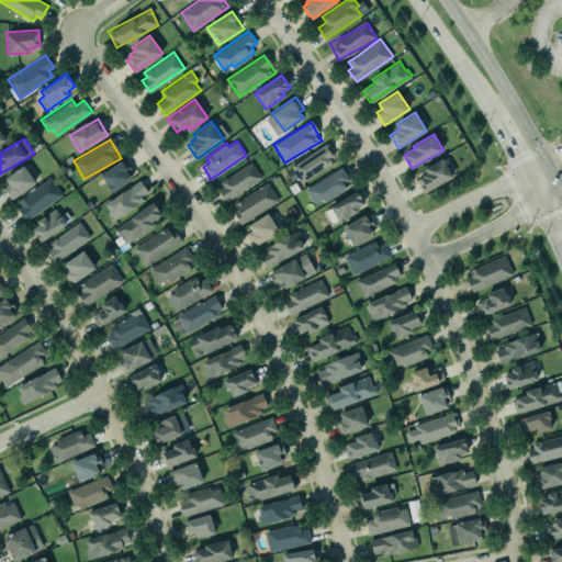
[(325,145),(291,166),(302,183),(336,163),(325,145)]
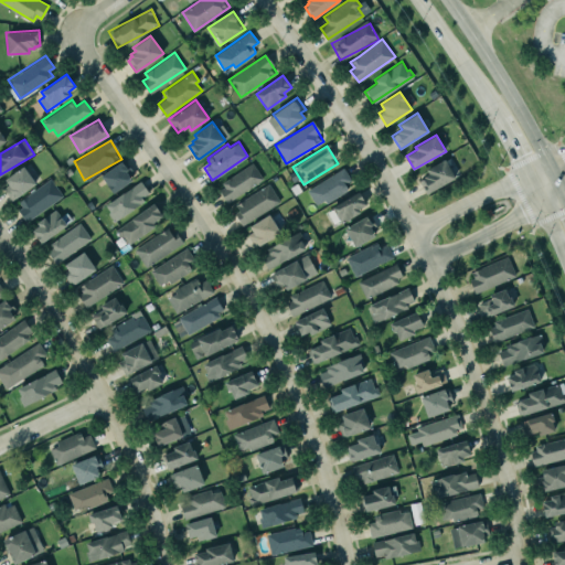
[(102,174),(126,159),(134,170),(128,173),(132,179),(114,192),(102,174)]
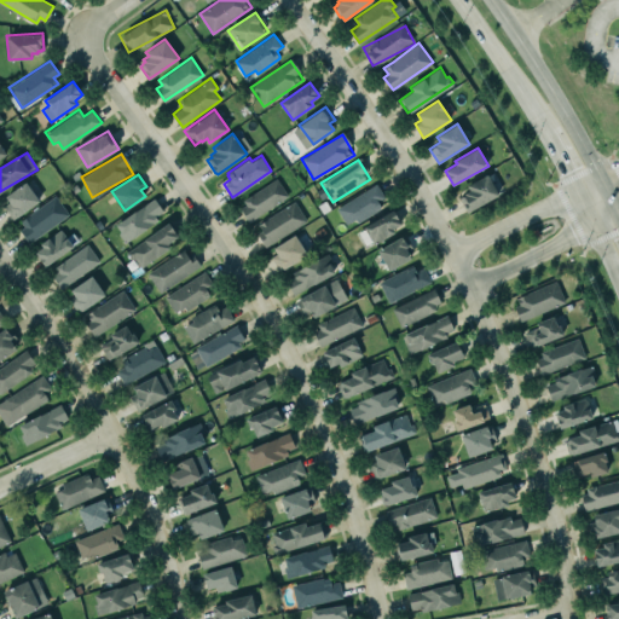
[(470,190),(464,192),(466,194),(460,197),(468,213),(499,195),(487,174),(468,185),(470,190)]
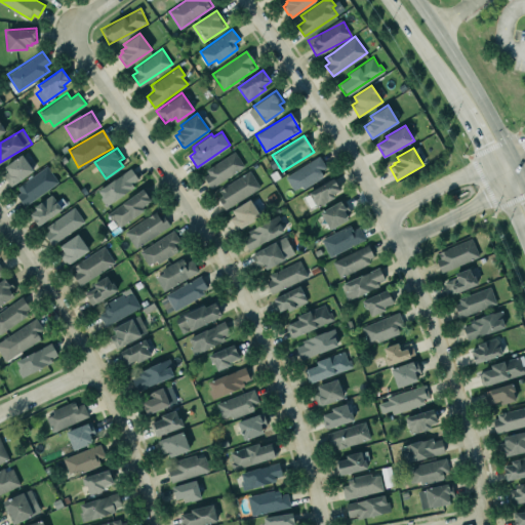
[(211,188),(244,165),(235,151),(206,169),(208,172),(203,176),(211,188)]
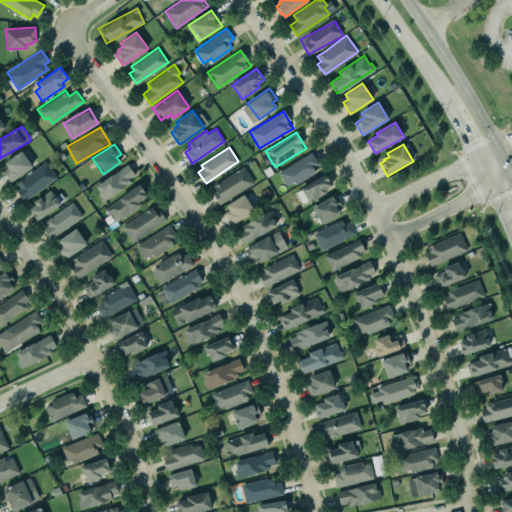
[(33,165),(14,179),(14,178),(10,181),(3,169),(7,166),(4,162),(22,149),(33,165)]
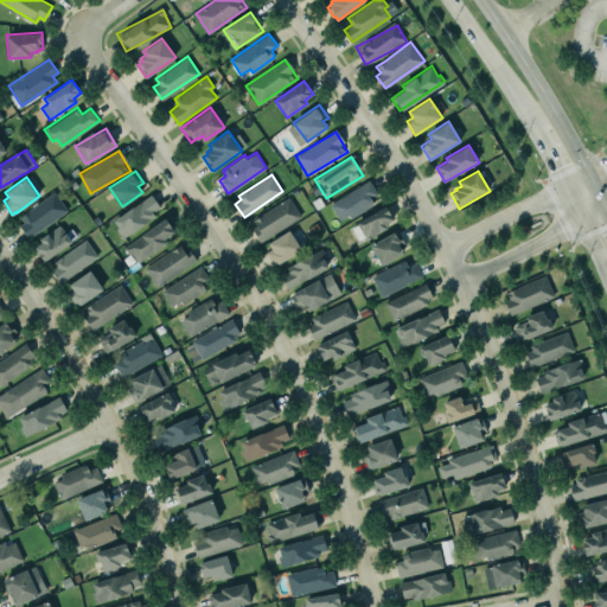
[(328,203),(339,221),(350,215),(351,217),(375,203),(371,197),(377,193),(369,179),(328,203)]
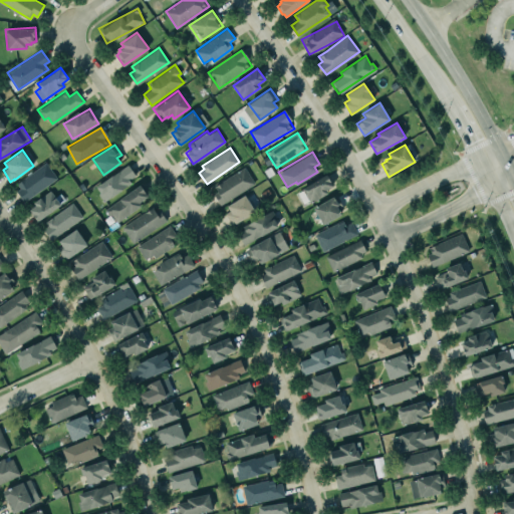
[(20,188),(16,191),(24,201),(57,178),(46,162),(24,177),(17,183),(20,188)]
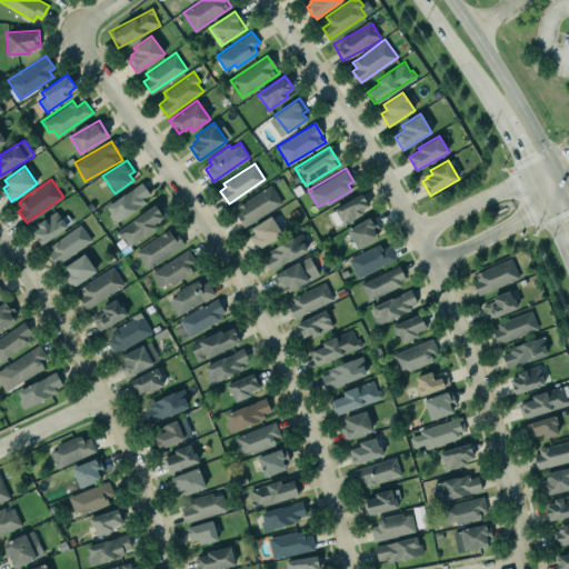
[(106,207),(110,212),(109,215),(115,223),(145,201),(142,198),(149,193),(141,181),(106,207)]
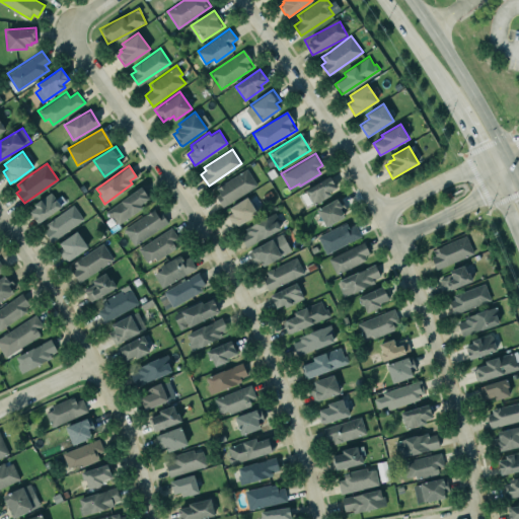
[(217,188),(220,193),(216,195),(223,206),(257,184),(247,168),(217,188)]
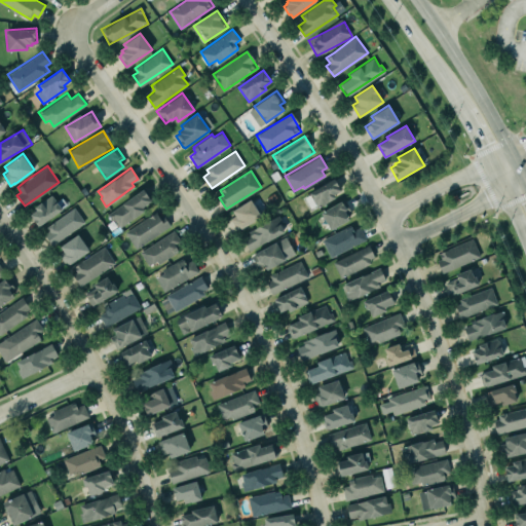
[(334,178),(341,190),(334,194),(336,197),(329,201),(329,200),(309,211),(302,197),(334,178)]
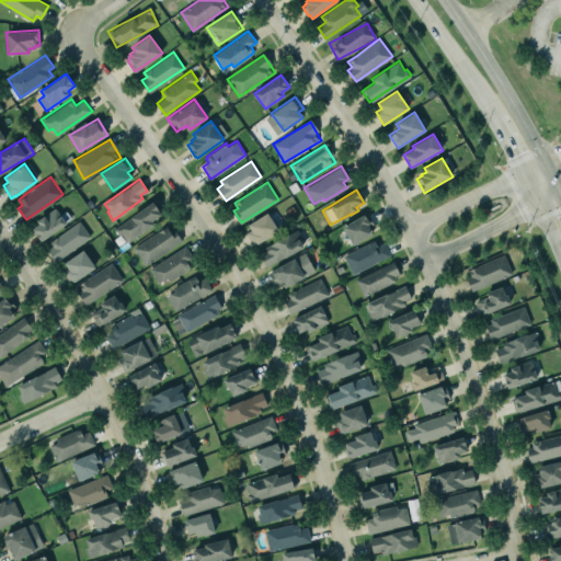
[(155,199),(114,228),(118,236),(122,233),(128,241),(153,224),(150,220),(163,212),(155,199)]
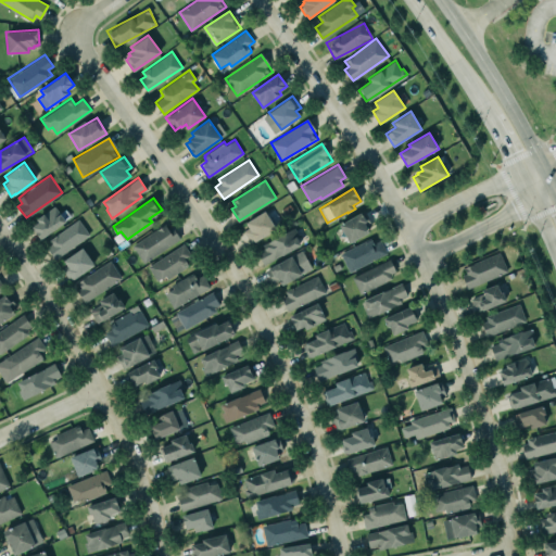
[(38,222),(32,226),(40,239),(66,220),(54,205),(37,218),(38,222)]
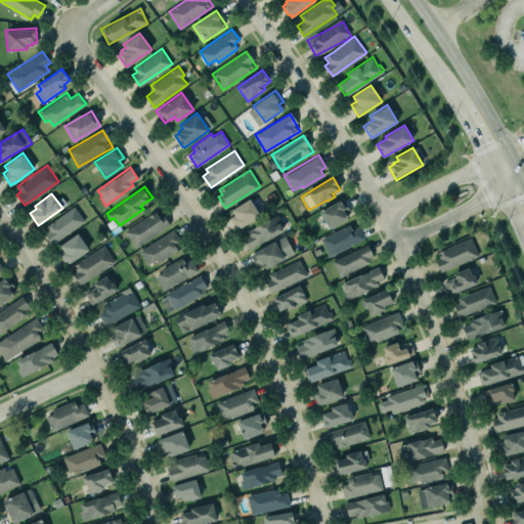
[(235,228),(239,226),(241,227),(260,215),(250,198),(231,209),(234,214),(228,217),(235,228)]
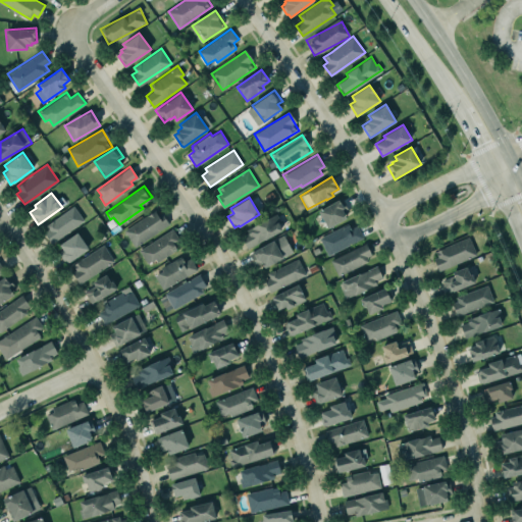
[(327,228),(350,216),(341,199),(318,211),(327,228)]
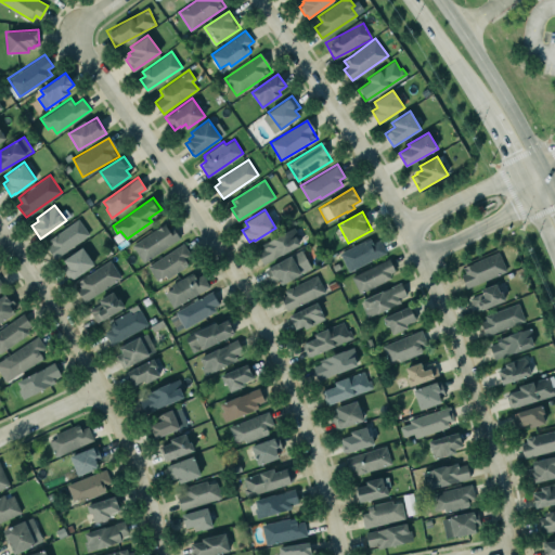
[(50,239),(78,218),(89,233),(54,258),(47,246),(52,242),(50,239)]
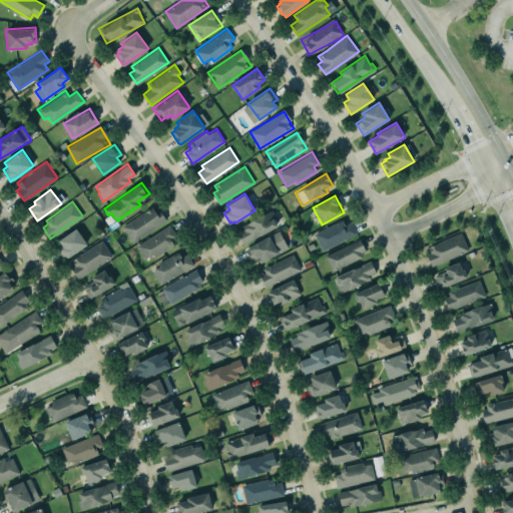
[(159,208),(155,210),(152,206),(122,225),(133,241),(166,219),(159,208)]
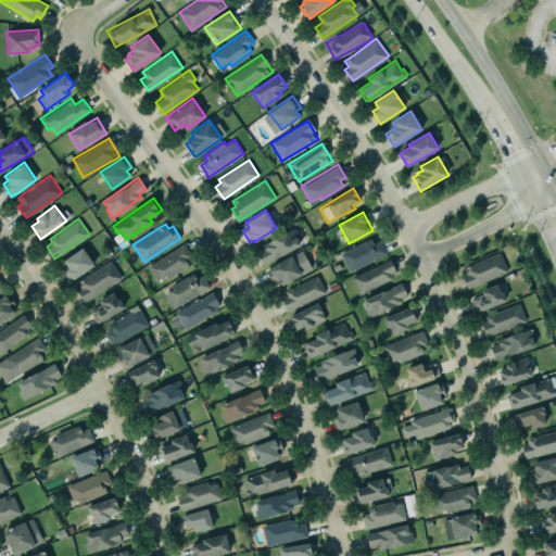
[(264,264),(301,244),(297,237),(299,236),(294,227),(263,243),(265,248),(257,251),(264,264)]
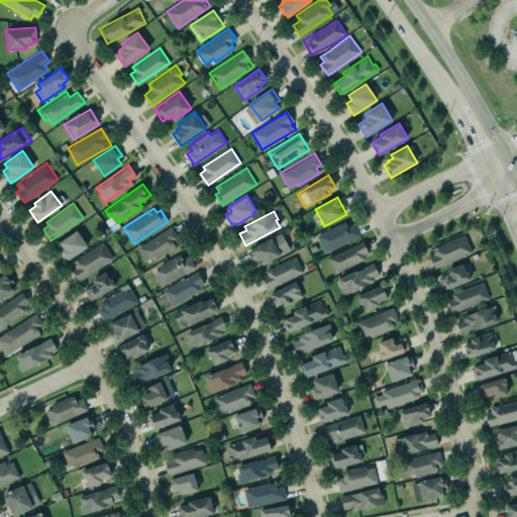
[(352,220),(316,235),(324,252),(359,237),(352,220)]
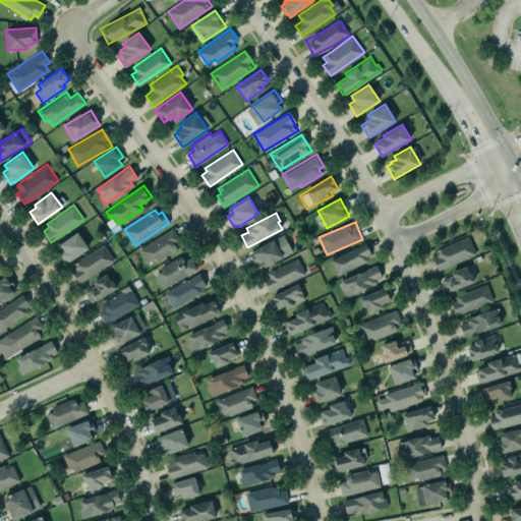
[(148,265),(181,244),(172,229),(138,249),(148,265)]
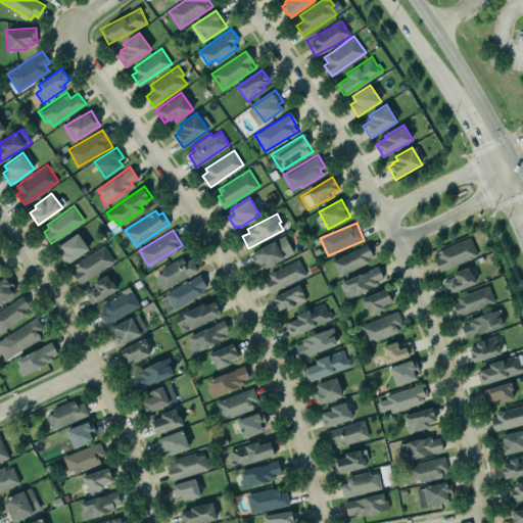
[(60,245),(78,232),(89,248),(69,263),(68,260),(66,263),(58,252),(63,249),(60,245)]
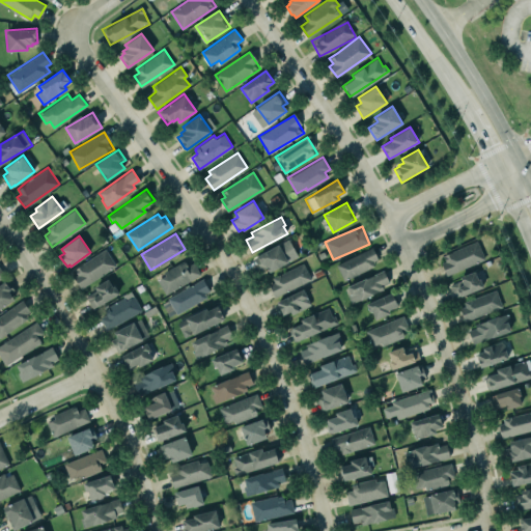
[(485,260),(477,242),(440,256),(446,275),(485,260)]
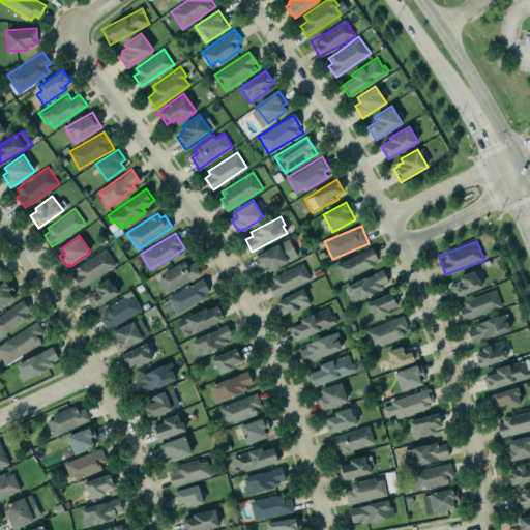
[(254,257),(278,243),(288,261),(269,270),(266,266),(261,269),(254,257)]
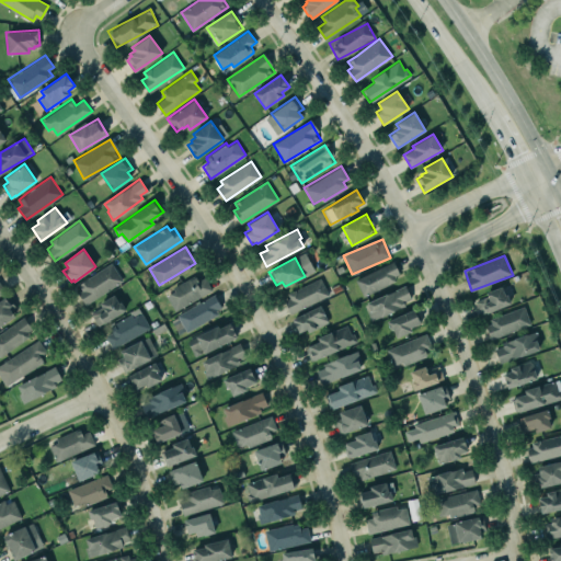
[(393,260),(355,278),(363,296),(396,281),(395,276),(400,273),(393,260)]
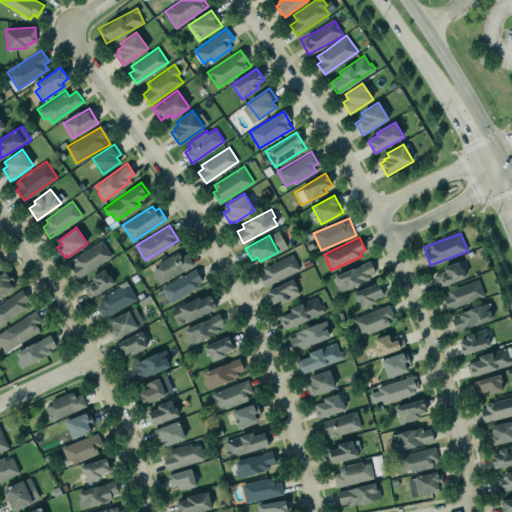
[(71,266),(78,277),(112,255),(101,240),(72,259),(75,264),(71,266)]
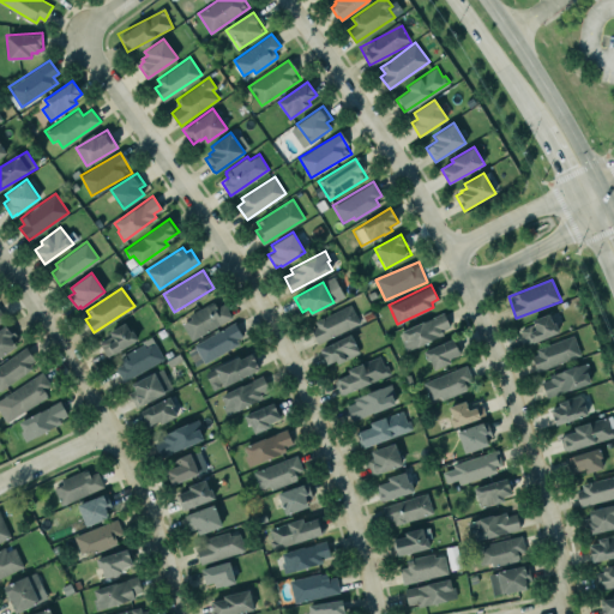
[(190,339),(233,320),(223,300),(190,315),(191,319),(182,324),(190,339)]
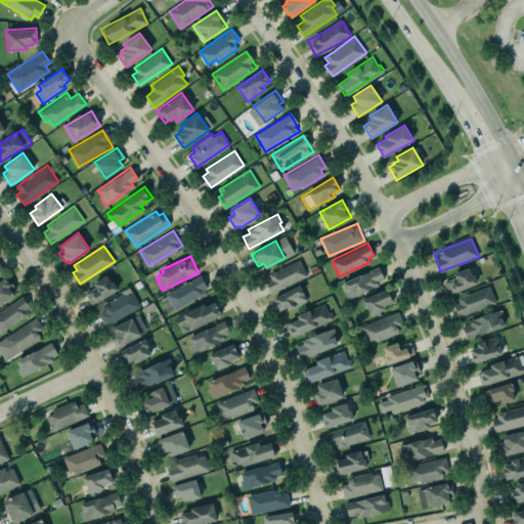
[(268,273),(299,259),(307,275),(271,293),(266,280),(270,277),(268,273)]
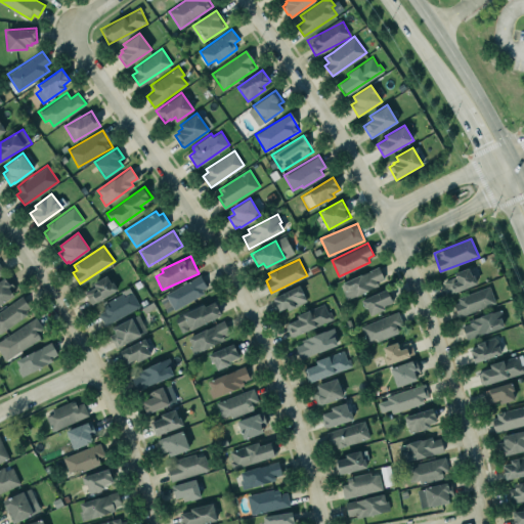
[(343,282),(379,266),(384,277),(377,281),(378,285),(347,299),(343,290),(345,289),(343,282)]
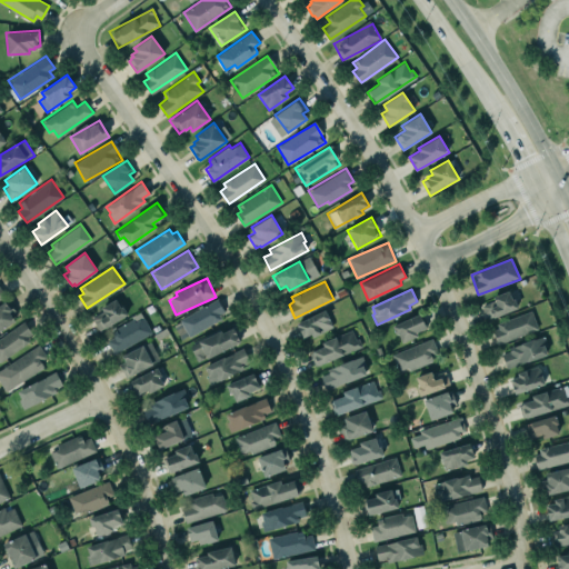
[(486,319),(517,311),(511,293),(481,301),(486,319)]
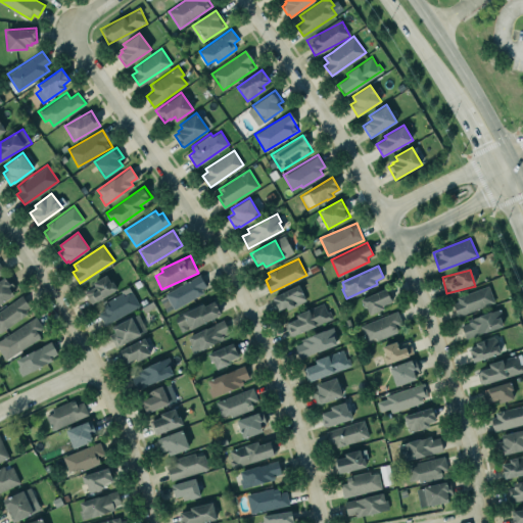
[(174,310),(164,293),(200,274),(206,285),(201,288),(203,292),(174,310)]
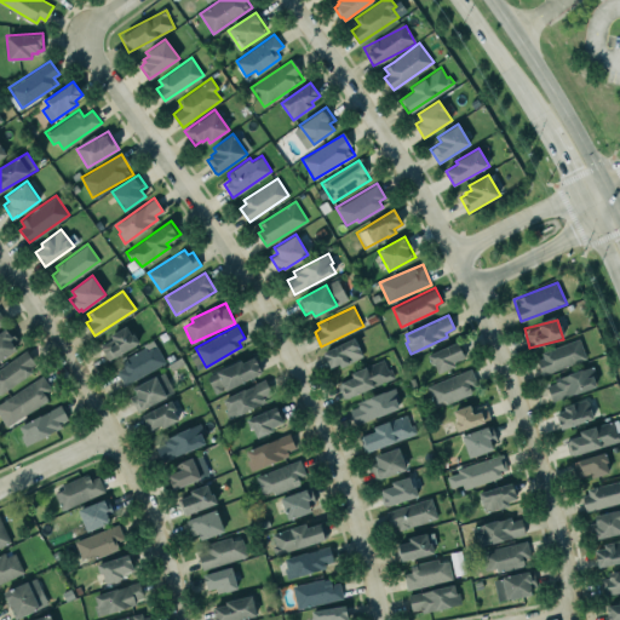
[(0,331),(0,361),(17,349),(13,343),(18,339),(9,326),(0,331)]
